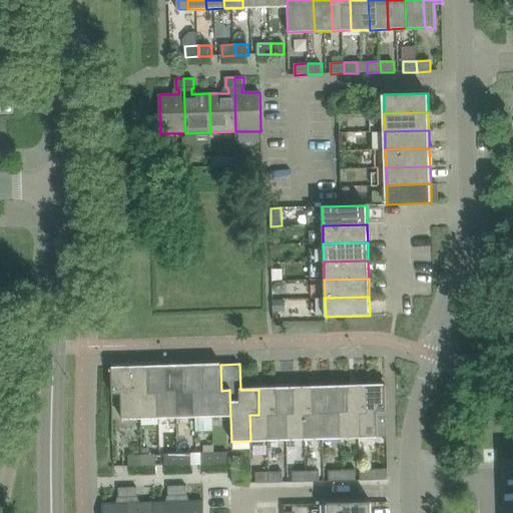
[(203,391),(202,365),(184,366),(185,392),(194,391),(195,417),(213,416),(212,390),(203,391)]
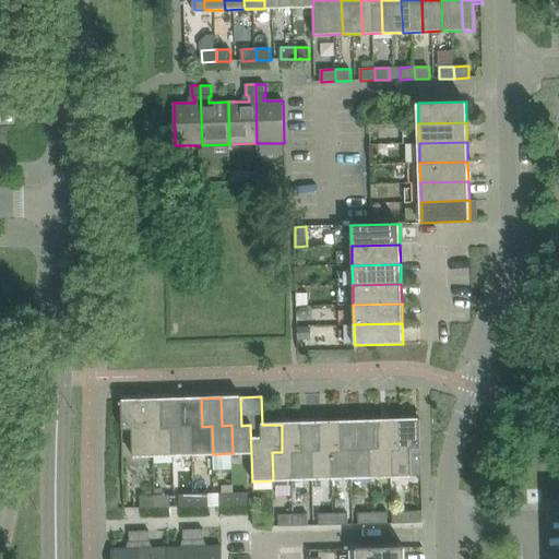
[(241,426),(240,397),(221,397),(222,426),(232,425),(233,453),(251,453),(250,425),(241,426)]
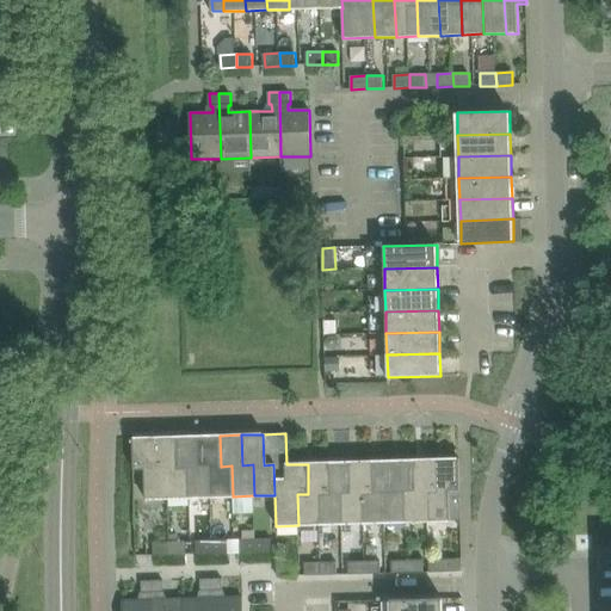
[(199,467),(198,436),(177,437),(178,468),(189,467),(190,498),(211,498),(210,467),(199,467)]
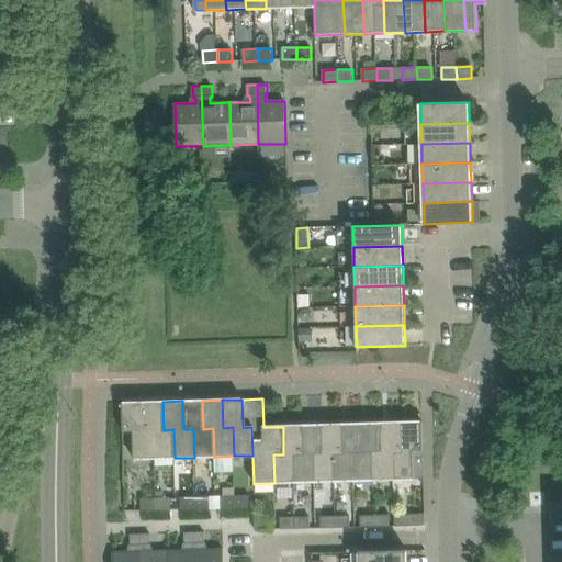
[(203,429),(202,401),(182,401),(183,429),(193,429),(194,458),(214,457),(213,428),(203,429)]
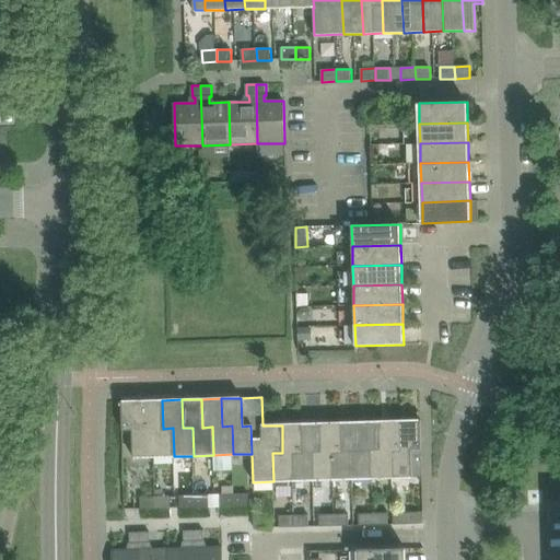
[(163,429),(162,400),(142,401),(143,429),(153,429),(153,457),(174,456),(173,428),(163,429)]
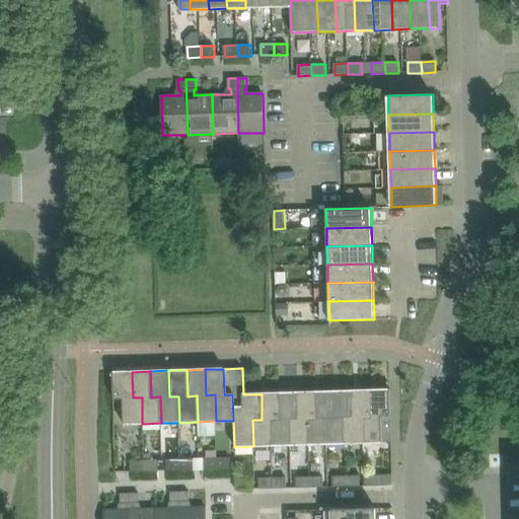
[(133,397),(132,372),(113,372),(114,398),(123,398),(124,424),(142,424),(142,397),(133,397)]
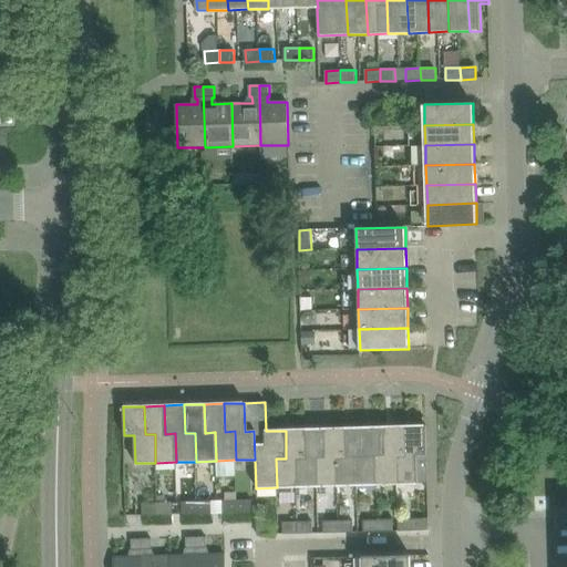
[(405,455),(404,426),(384,428),(385,455),(375,455),(377,484),(397,483),(395,455),(405,455)]
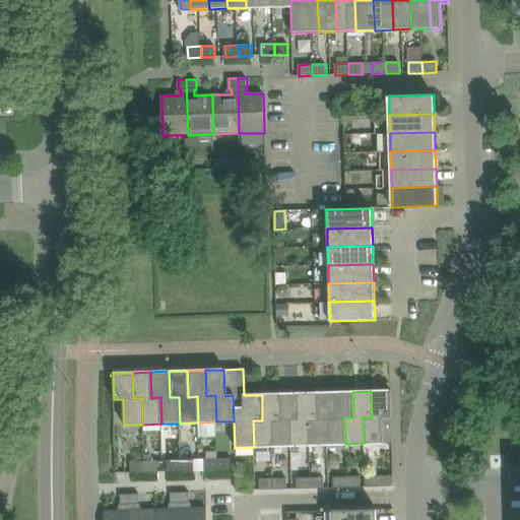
[(391,443),(391,416),(390,391),(371,391),(372,417),(363,417),(364,443),(391,443)]
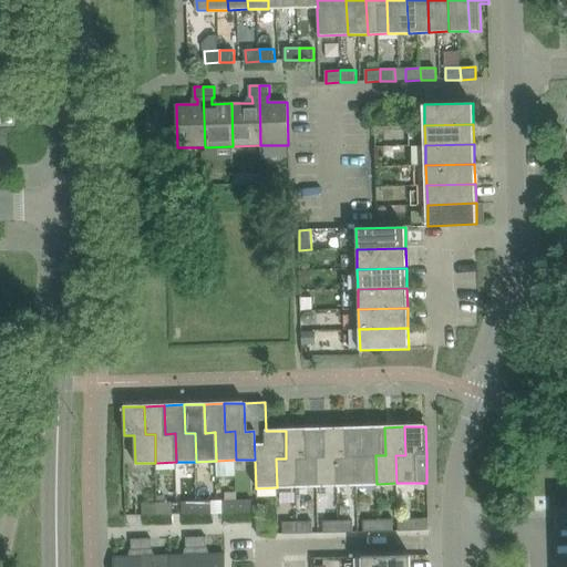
[(366,456),(364,428),(344,429),(346,456),(336,457),(337,485),(357,485),(356,456),(366,456)]
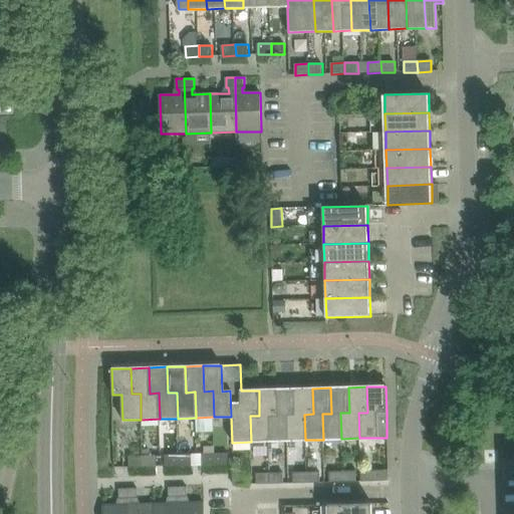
[(349,413),(348,388),(330,388),(331,414),(322,414),(323,440),(341,439),(340,413),(349,413)]
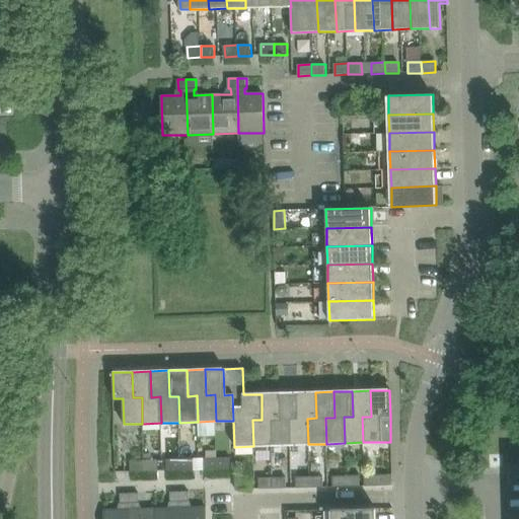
[(316,418),(315,392),(297,393),(298,419),(289,419),(290,445),(308,444),(307,419),(316,418)]
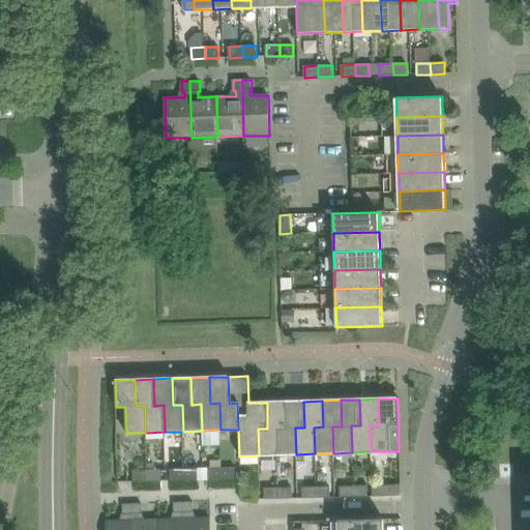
[(286,429),(285,402),(267,403),(267,429),(258,429),(259,455),(277,454),(276,429),(286,429)]
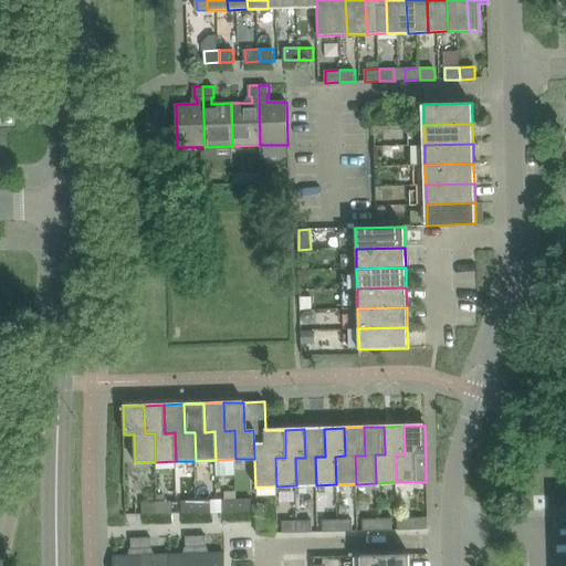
[(325,457),(324,429),(304,429),(305,458),(295,458),(296,485),(316,485),(315,457),(325,457)]
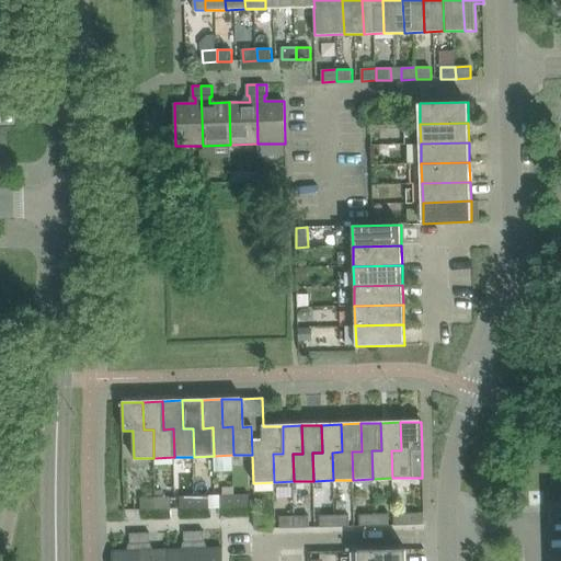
[(235,507),(235,495),(219,495),(219,507),(235,507)]
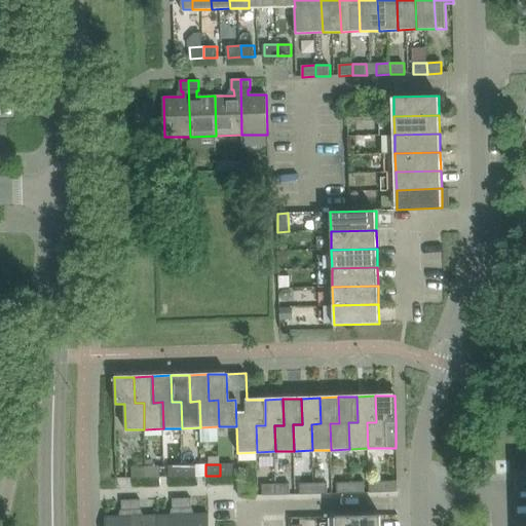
[(232,475),(232,464),(220,464),(220,476),(232,475)]
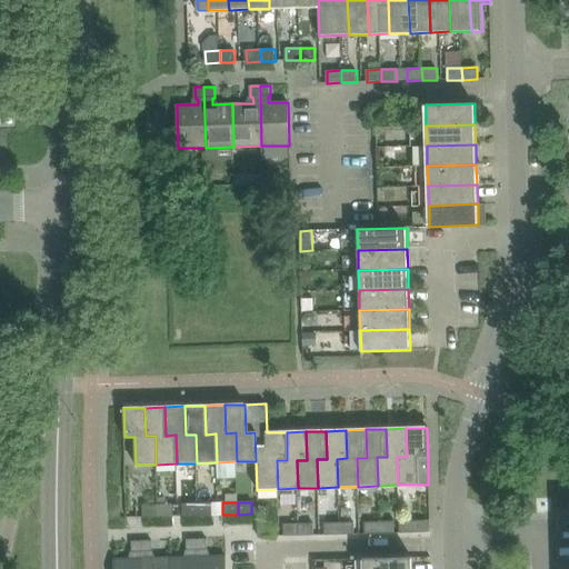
[(198,516),(198,503),(183,505),(183,516),(198,516)]
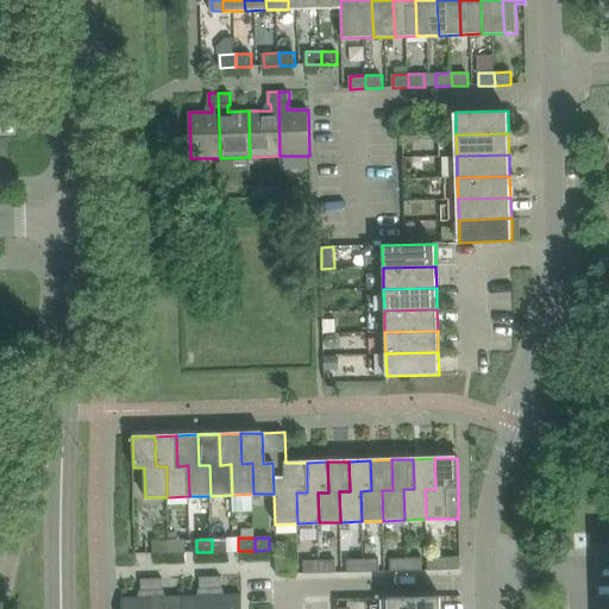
[(226,551),(226,539),(212,539),(212,552),(226,551)]
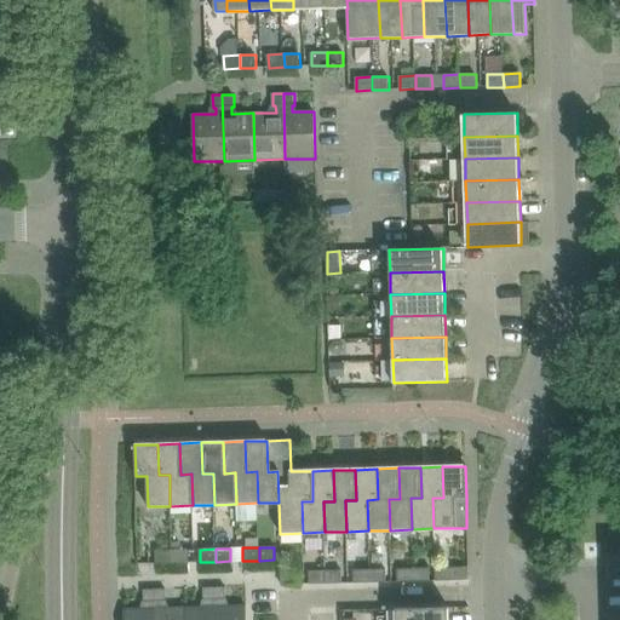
[(172,563),(172,550),(156,551),(156,563),(172,563)]
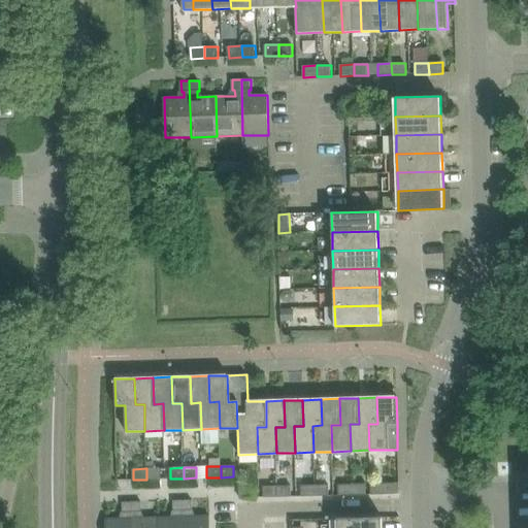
[(160,479),(160,468),(146,468),(146,480),(160,479)]
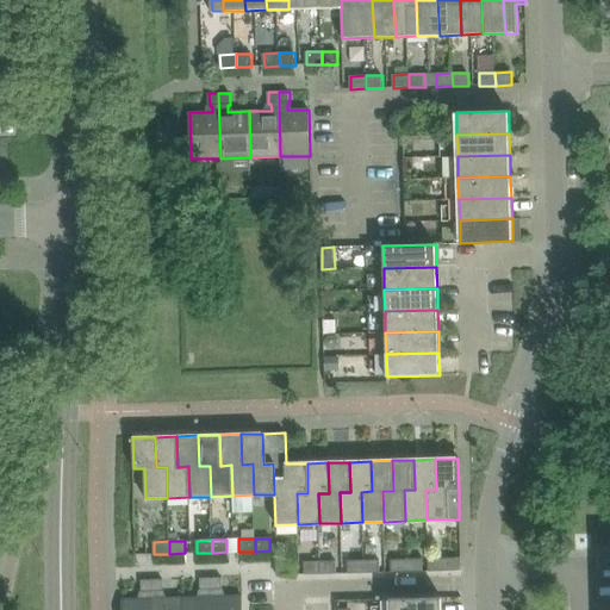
[(460,571),(460,558),(427,559),(427,572),(460,571)]
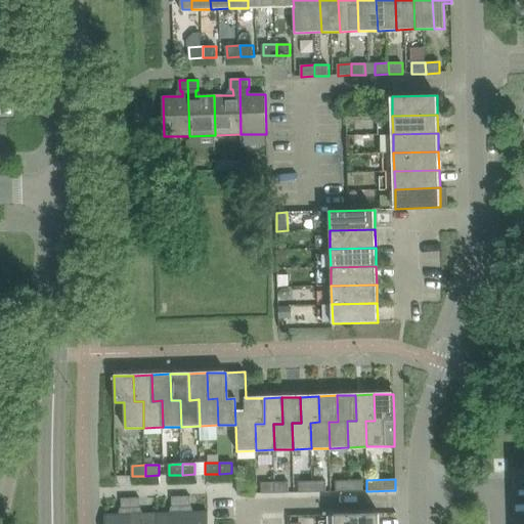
[(349,491),(349,480),(335,480),(335,491),(349,491)]
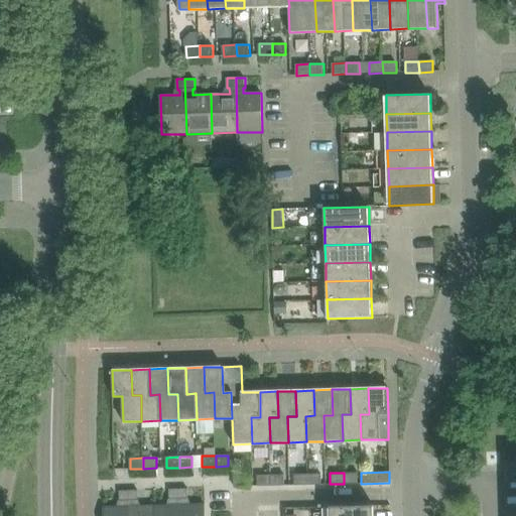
[(356,473),(344,473),(344,484),(357,484),(356,473)]
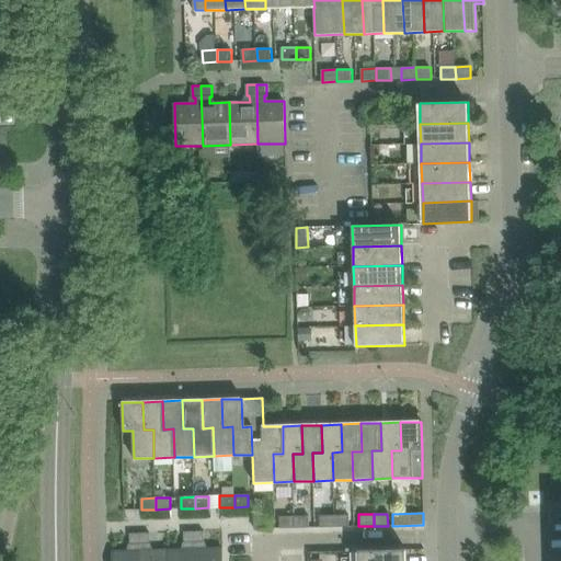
[(334,527),(334,515),(319,515),(319,527),(334,527)]
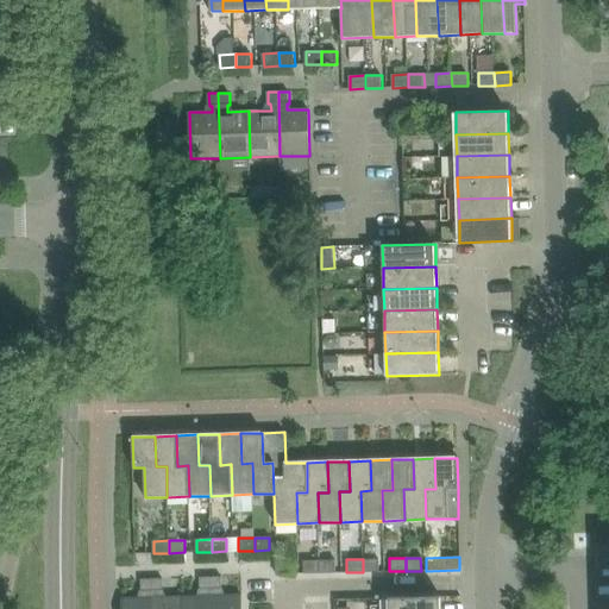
[(377,559),(363,559),(363,572),(378,572),(377,559)]
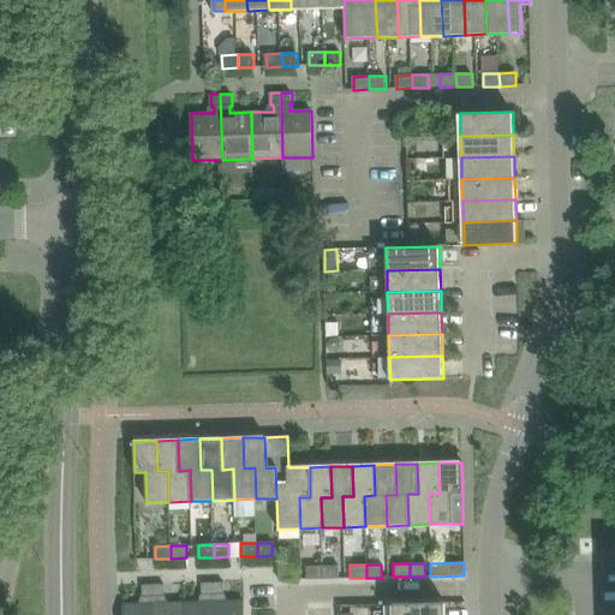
[(323,579),(323,566),(305,566),(306,579),(323,579)]
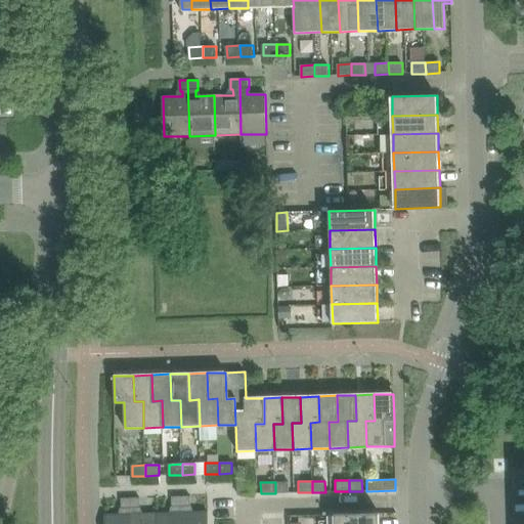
[(288,482),(275,482),(275,493),(289,493),(288,482)]
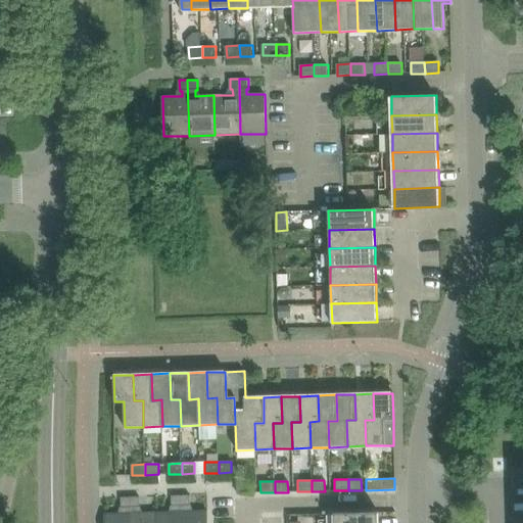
[(250,482),(236,482),(236,493),(251,493),(250,482)]
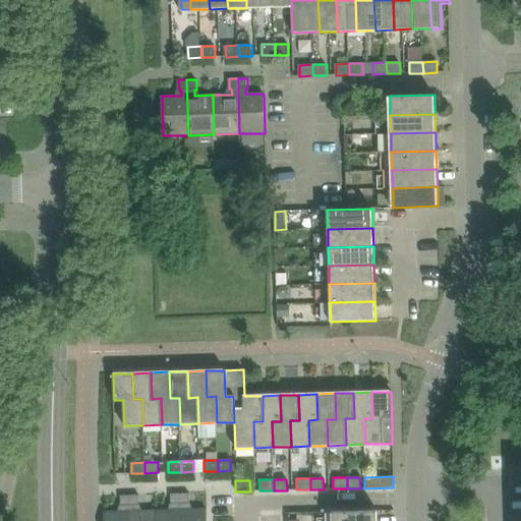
[(180,520),(180,495),(171,495),(171,506),(173,506),(174,511),(156,512),(155,520),(180,520)]
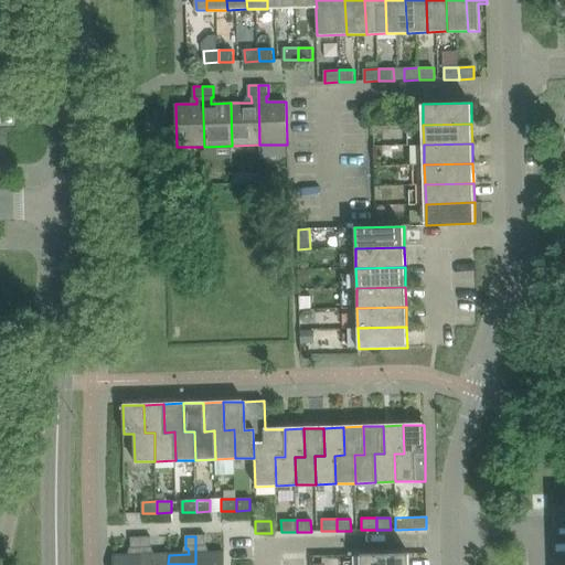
[(223,564),(223,553),(203,554),(203,547),(205,547),(204,536),(195,536),(195,564),(223,564)]
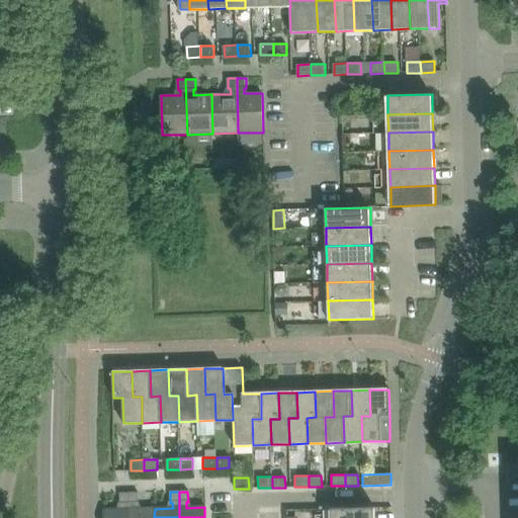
[(122,509),(103,510),(103,517),(128,517),(128,493),(119,494),(119,504),(121,504),(122,509)]
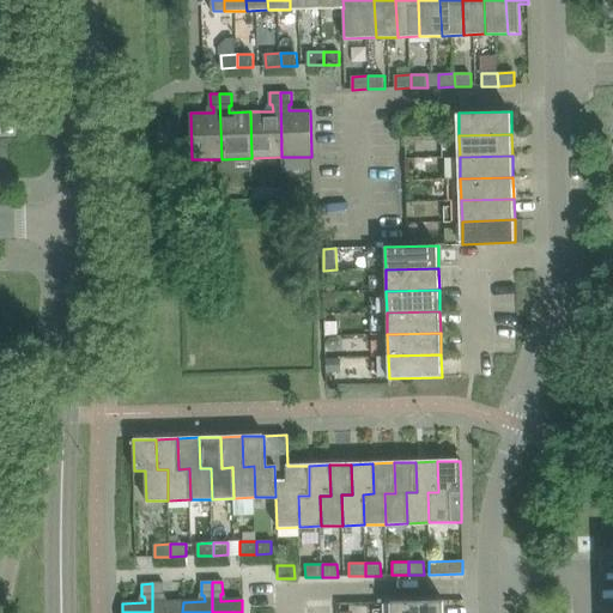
[(164,583),(152,583),(152,612),(182,612),(183,602),(162,602),(161,595),(164,595),(164,583)]
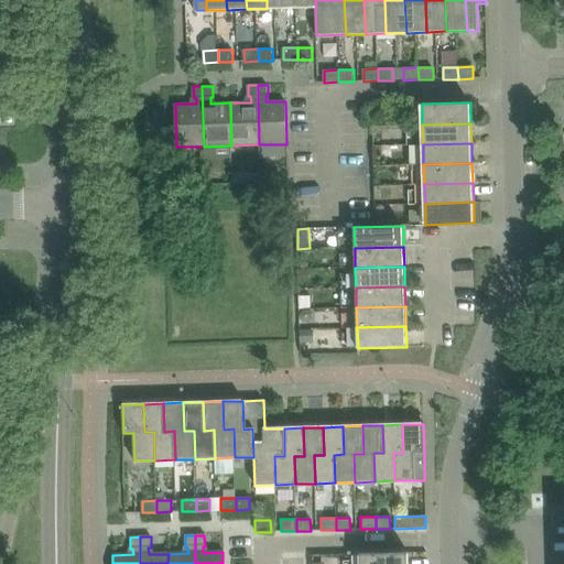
[(407,563),(407,552),(358,554),(358,563),(407,563)]
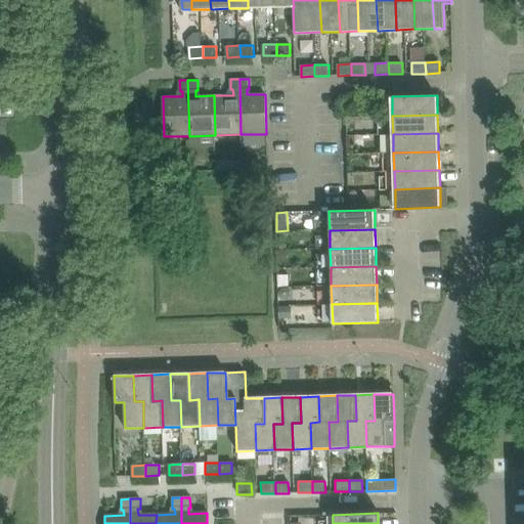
All buildings are outlined.
